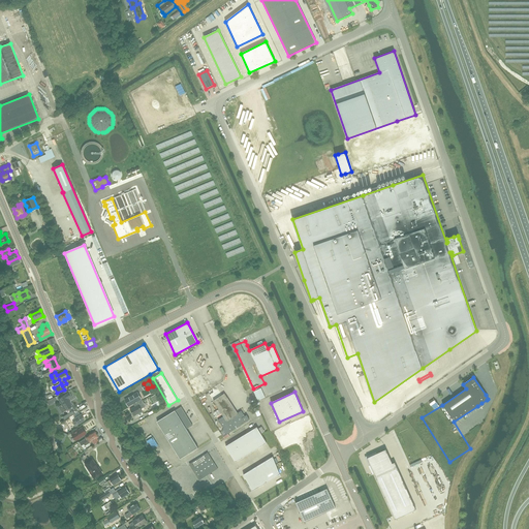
[(137,393),(125,400),(128,406),(133,404),(134,403),(135,405),(139,403),(138,403),(143,401),(137,393)]
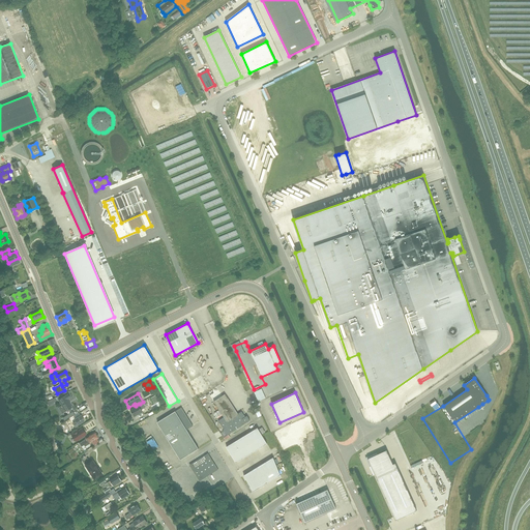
[(69,409),(72,408),(68,402),(69,402),(67,400),(70,398),(68,394),(65,396),(65,395),(58,400),(62,406),(58,408),(62,414),(69,409)]
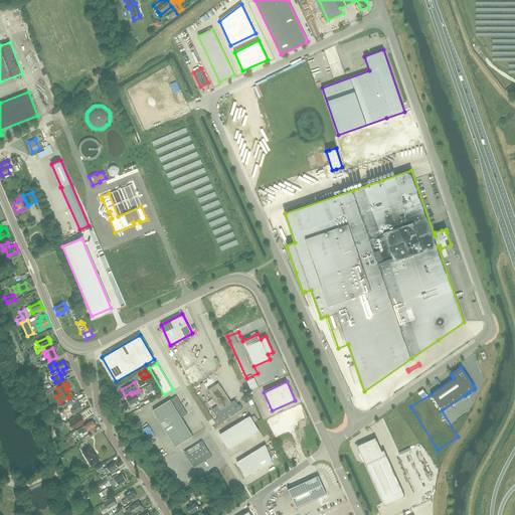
[(237,405),(236,404),(237,404),(234,400),(231,402),(229,398),(226,395),(224,392),(222,388),(218,383),(207,390),(217,405),(212,409),(217,416),(221,422),(237,412),(243,408),(240,404),(237,405)]
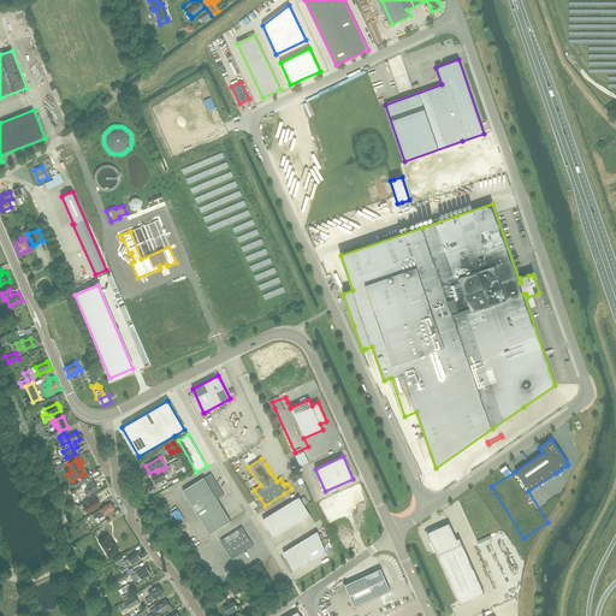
[(159,473),(152,478),(157,485),(166,479),(165,479),(169,477),(167,475),(170,474),(166,467),(161,469),(163,469),(158,472),(159,473)]
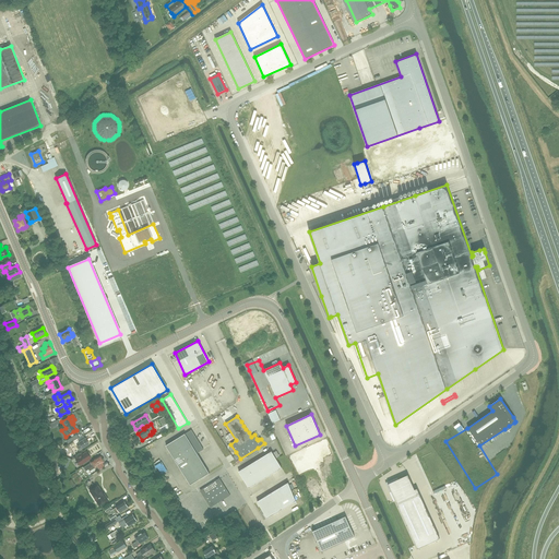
[(165,432),(174,428),(170,424),(163,428),(165,432)]
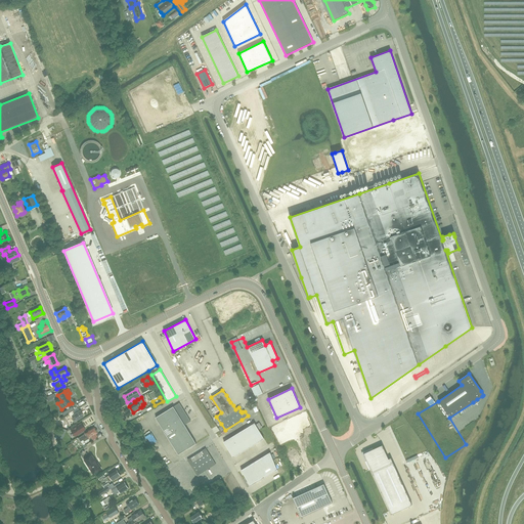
[(173,406),(157,417),(156,418),(178,454),(179,453),(195,444),(197,444),(184,425),(190,421),(179,402),(173,406)]
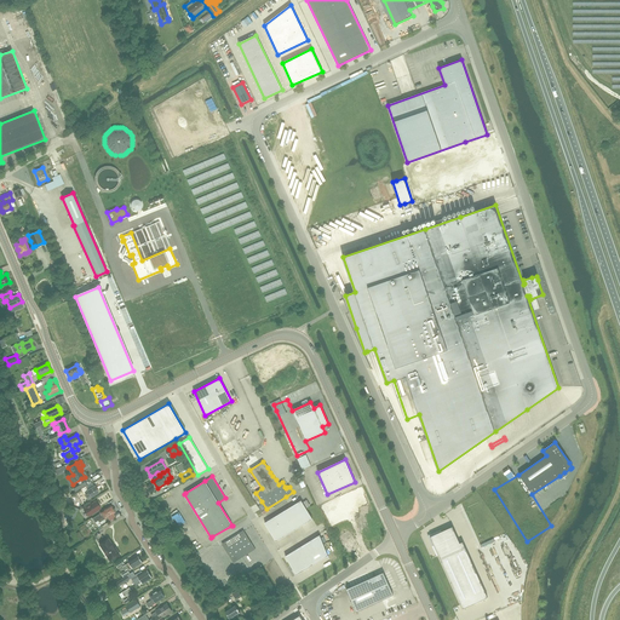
[(87,491),(89,493),(86,495),(87,499),(99,493),(95,486),(87,491)]
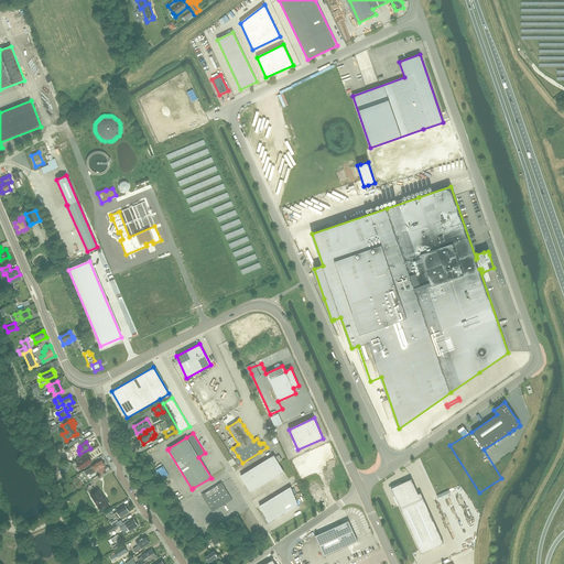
[(325,447),(295,462),(313,501),(340,484),(342,483),(343,481),(343,480),(343,479),(343,478),(343,477),(329,449),(328,448),(328,447),(327,447),(326,447),(325,447)]
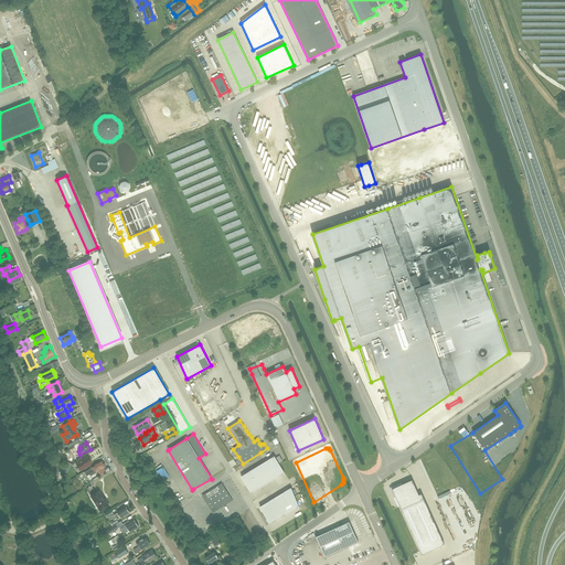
[(275,456),(241,477),(252,493),(285,472),(275,456)]
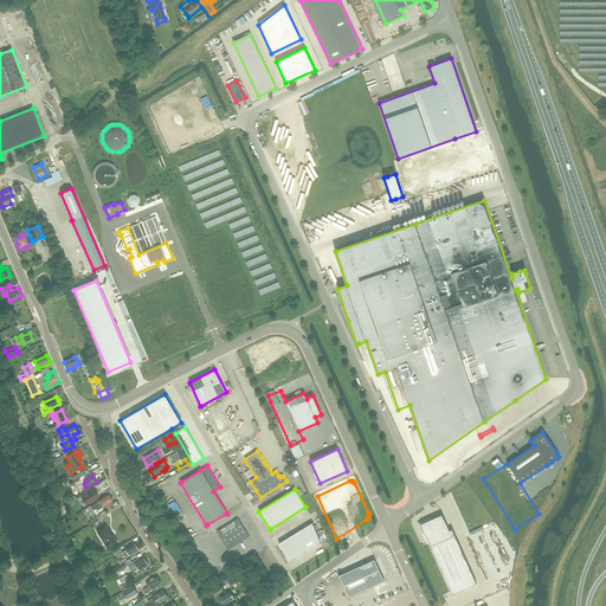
[(83,495),(84,496),(81,497),(85,505),(98,497),(94,490),(89,494),(88,492),(83,495)]
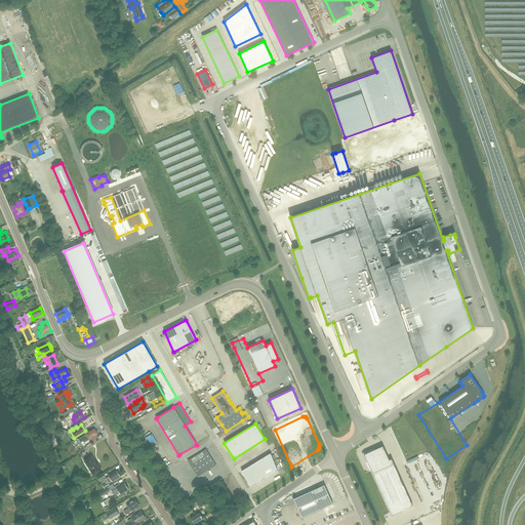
[(85,434),(85,435),(78,439),(81,443),(83,441),(84,442),(88,440),(98,434),(97,433),(97,432),(96,431),(94,428),(85,434)]
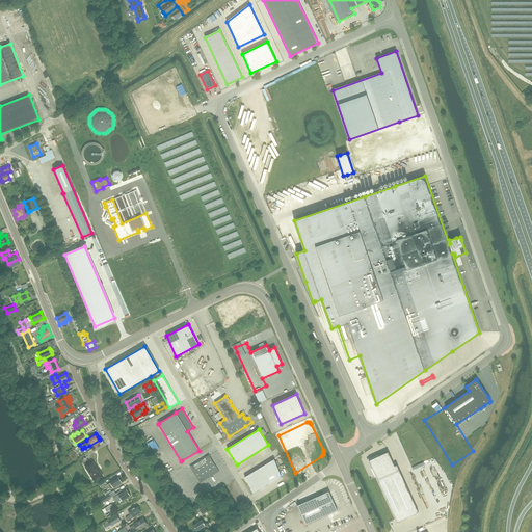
[(388,451),(378,456),(369,460),(376,476),(397,523),(419,512),(397,464),(394,466),(388,451)]
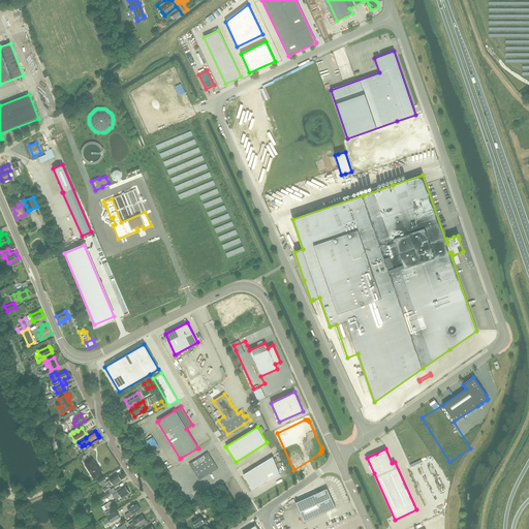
[(199,480),(218,468),(208,453),(190,465),(199,480)]
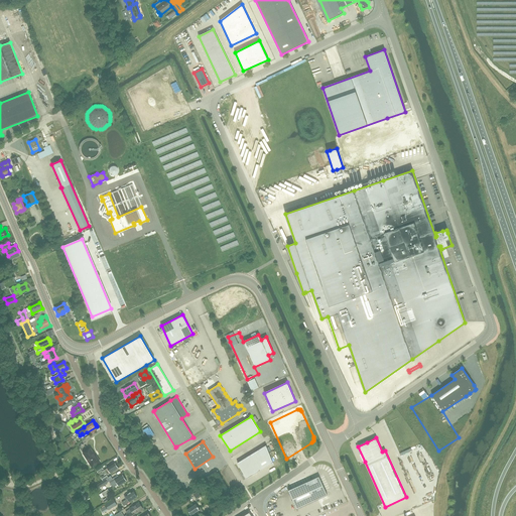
[(266,445),(237,463),(247,479),(273,463),(266,445)]
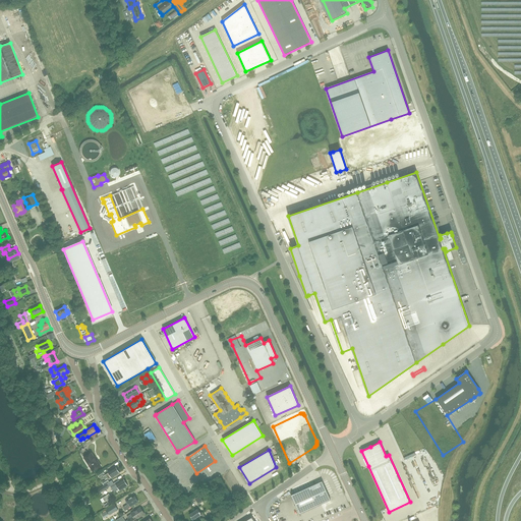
[(97,461),(92,453),(84,458),(93,471),(101,466),(98,460),(97,461)]
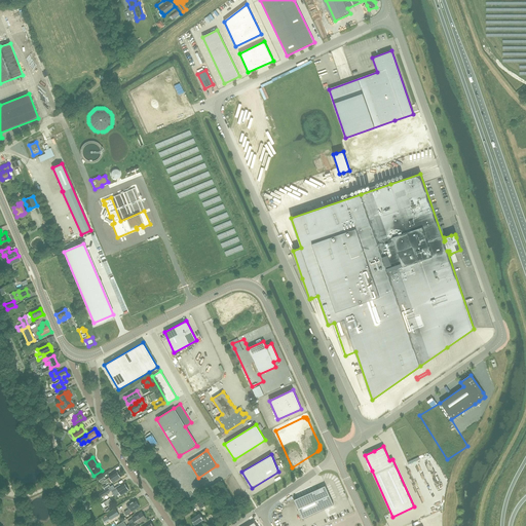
[(108,483),(109,483),(109,484),(112,482),(113,482),(120,477),(116,472),(109,476),(110,478),(107,479),(104,481),(106,485),(103,487),(105,490),(110,487),(108,483)]
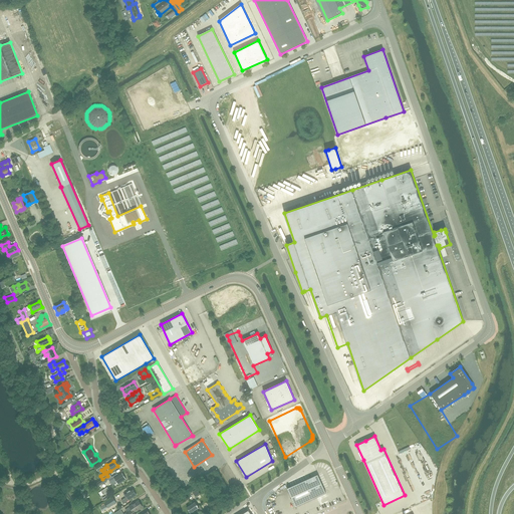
[(108,479),(112,485),(117,482),(118,484),(125,479),(121,472),(117,475),(117,474),(113,476),(108,479)]
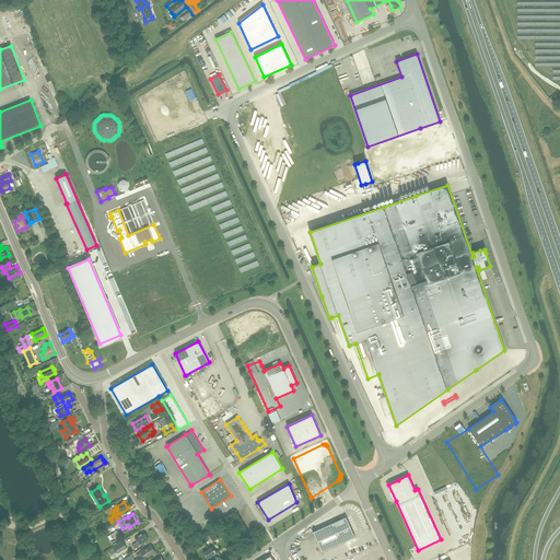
[(356,537),(346,517),(313,533),(322,552),(356,537)]
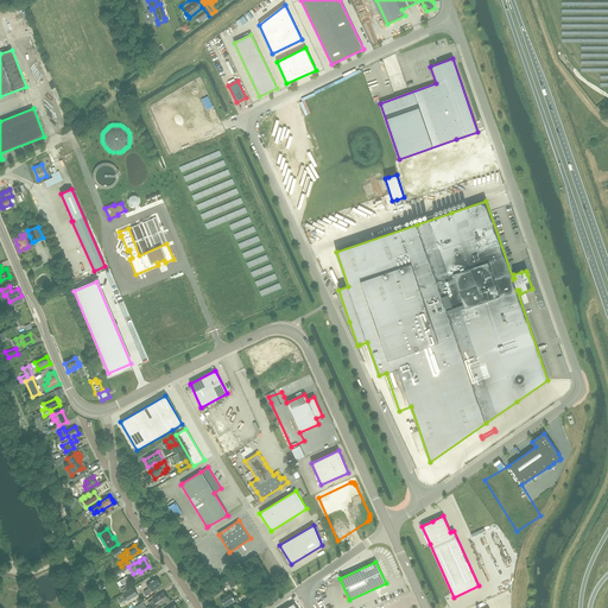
[(162,586),(157,578),(146,584),(149,589),(144,591),(146,596),(162,586)]
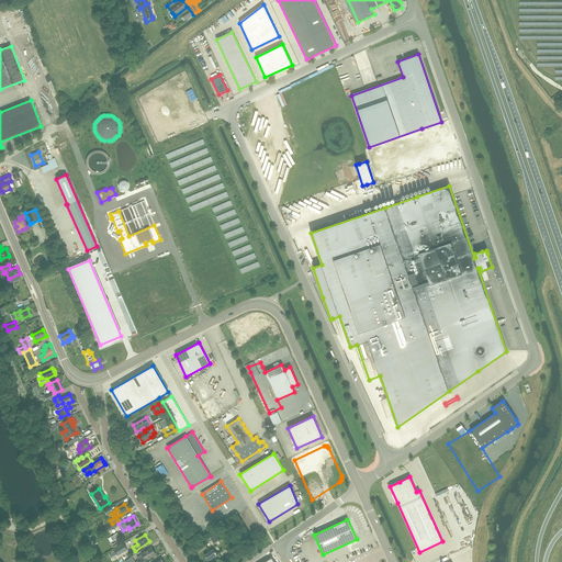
[(127,550),(123,543),(114,550),(117,555),(127,550)]
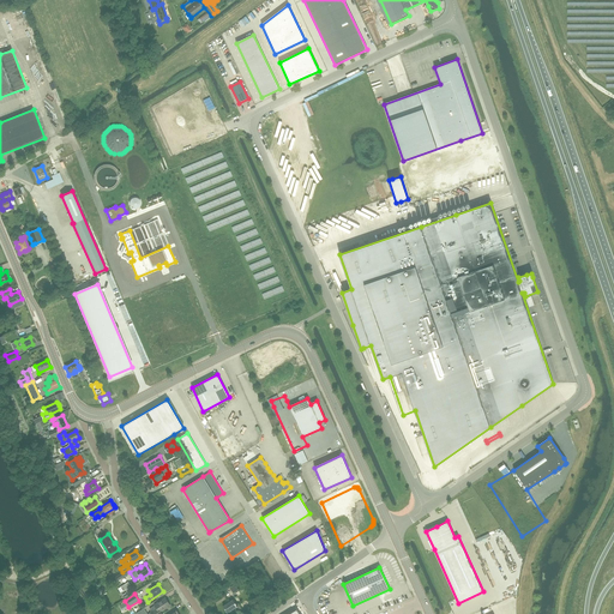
[(161,613),(161,612),(170,605),(166,599),(150,608),(152,612),(150,613),(161,613)]
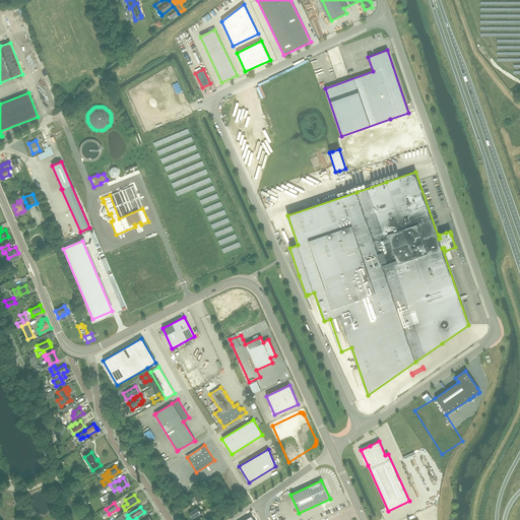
[(202,512),(201,513),(197,508),(189,514),(193,519),(198,515),(201,519),(205,517),(202,512)]
